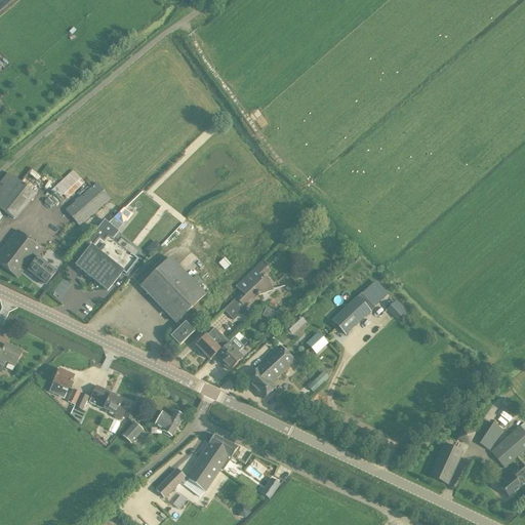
[(35,186),(41,174),(31,169),(24,184),(28,186),(30,184),(35,186)]
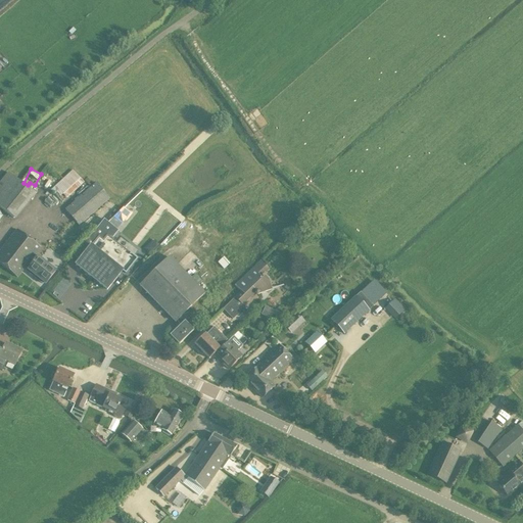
[(73,170),(50,190),(61,203),(84,183),(73,170)]
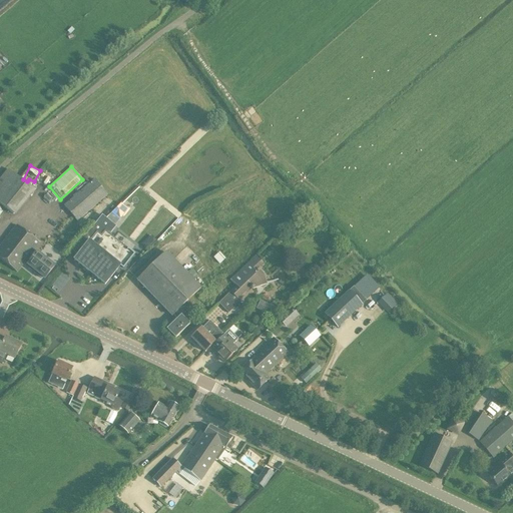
[(0,204),(12,214),(32,189),(8,169),(0,178),(0,204)]
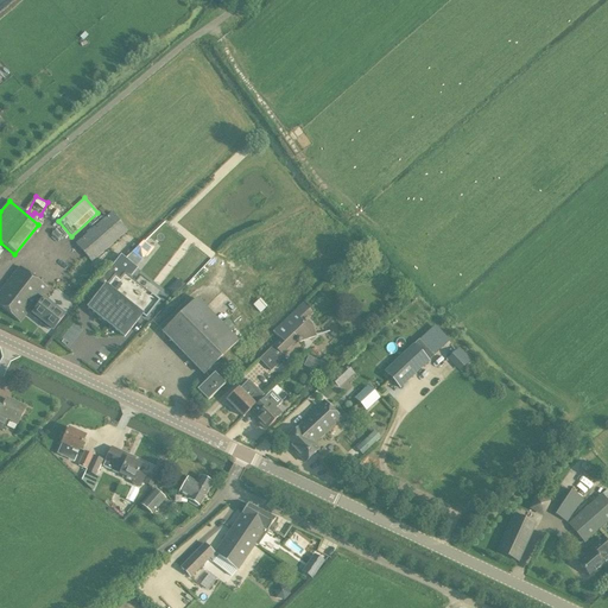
[(92,263),(127,232),(112,214),(76,245),(92,263)]
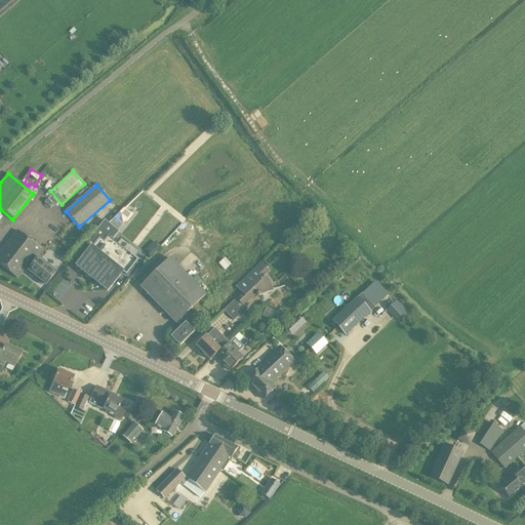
[(123,208),(117,214),(124,219),(130,211),(125,207),(123,208)]
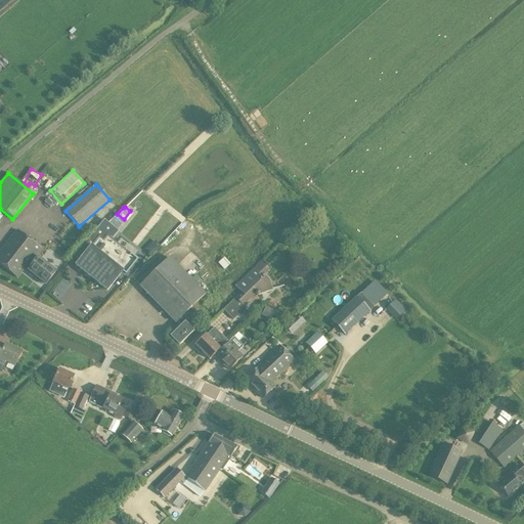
[(98,236),(76,266),(107,291),(122,272),(126,275),(137,260),(112,239),(119,231),(104,220),(94,233),(98,236)]
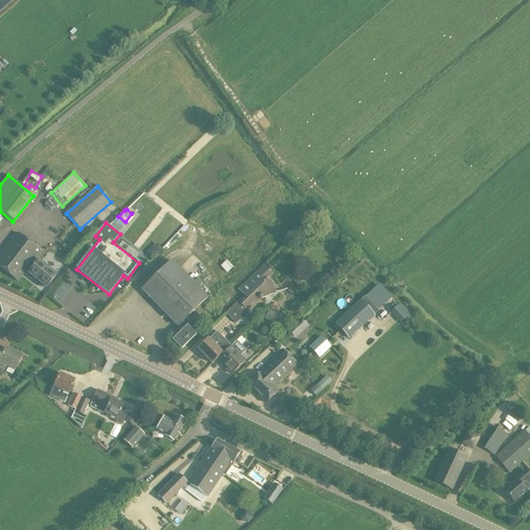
[(46,289),(55,276),(38,263),(34,267),(31,264),(40,252),(17,234),(0,255),(0,267),(18,282),(25,272),(29,274),(28,275),(46,289)]
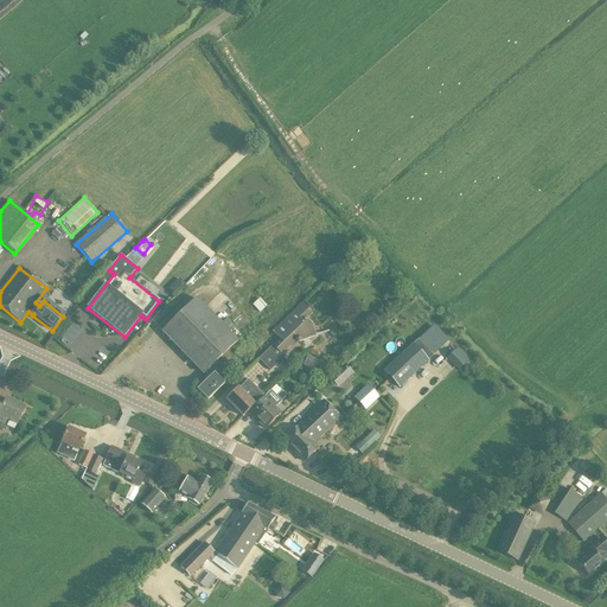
[(225,318),(221,324),(197,299),(163,332),(203,374),(205,372),(216,362),(237,340),(229,332),(235,327),(225,318)]
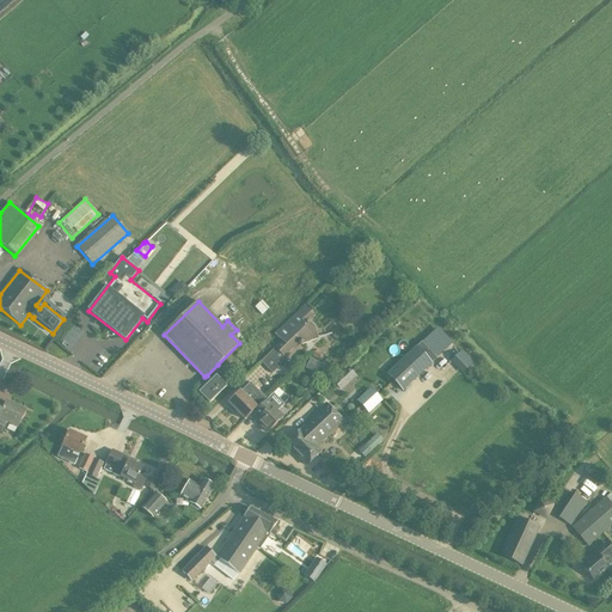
[(282,341),(269,354),(261,361),(271,374),(286,360),(283,357),(300,342),(303,344),(318,340),(313,328),(308,329),(304,324),(314,314),(306,305),(275,335),(282,341)]
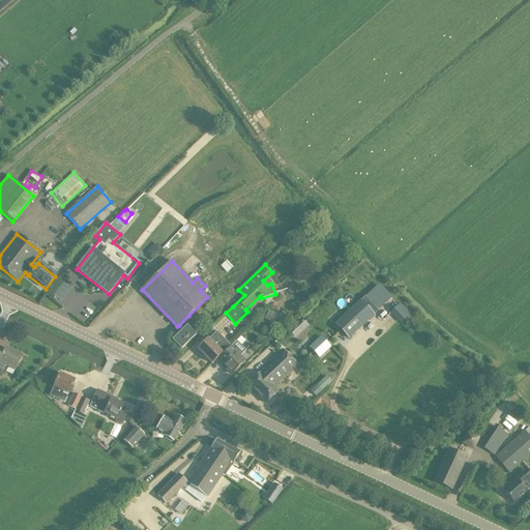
[(364,297),(334,325),(349,341),(375,316),(374,316),(378,312),(364,297)]
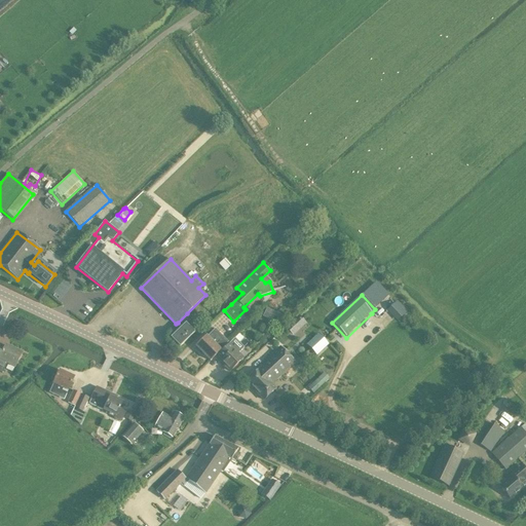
[(399,301),(389,310),(400,322),(409,312),(399,301)]
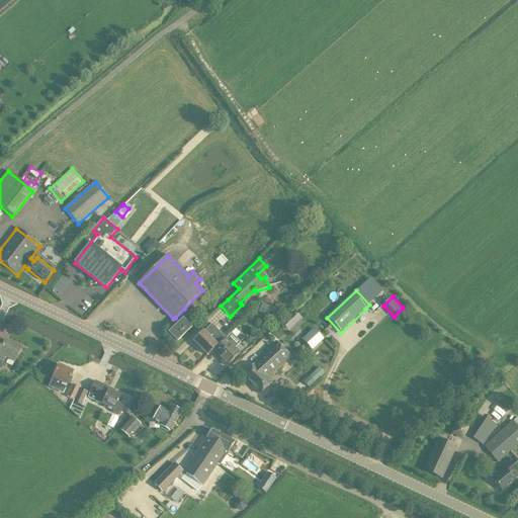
[(259,312),(272,318),(276,310),(263,304),(259,312)]
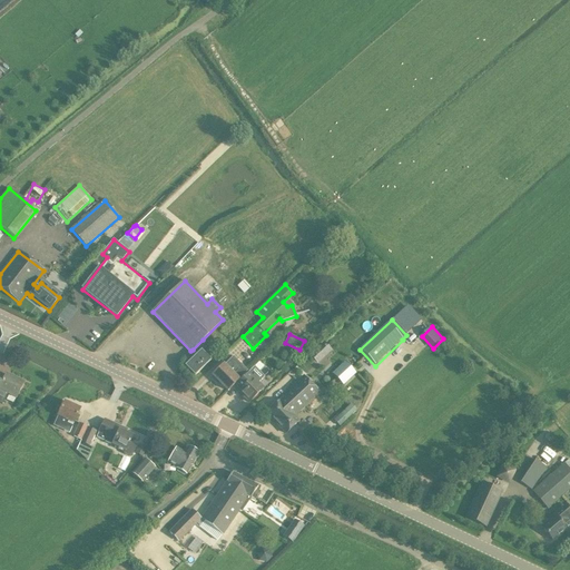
[(203,340),(193,350),(197,354),(186,365),(195,375),(210,361),(204,353),(209,347),(203,340)]
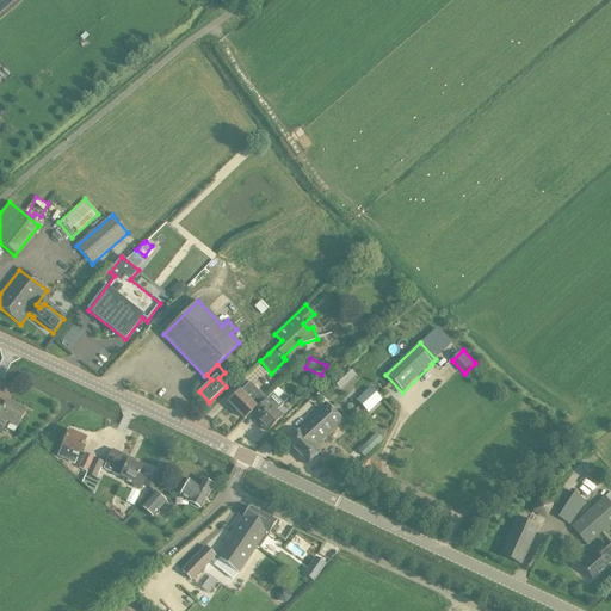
[(338,383),(346,393),(360,380),(352,370),(338,383)]
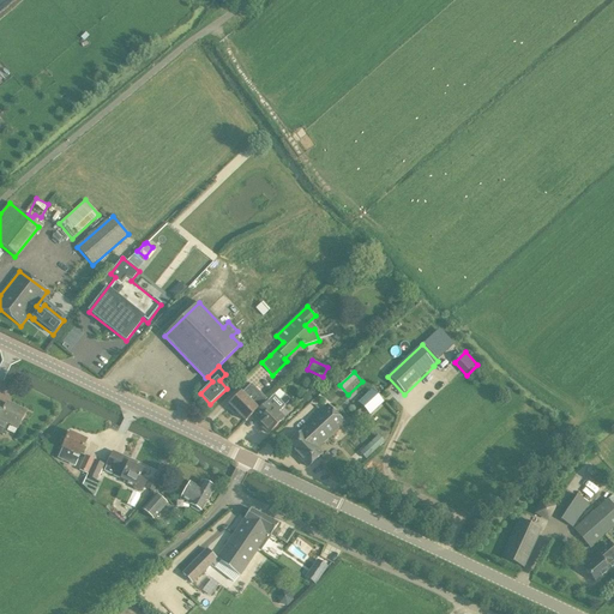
[(245,421),(266,399),(251,384),(241,393),(240,392),(229,404),(229,405),(228,407),(234,411),(235,410),(245,421)]
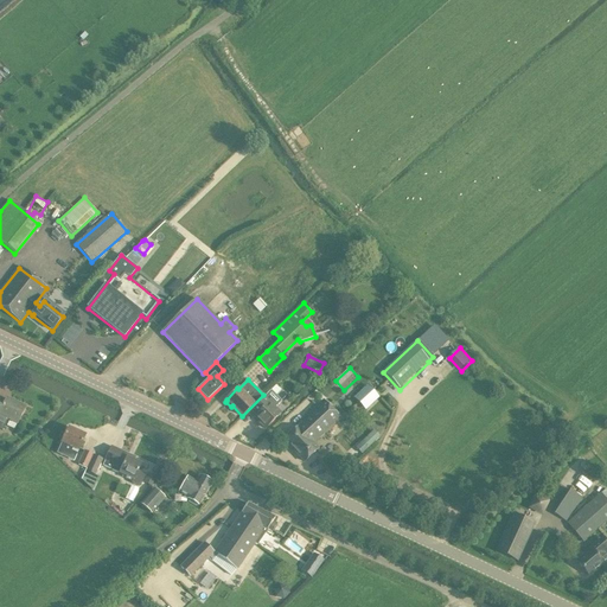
[(281,401),(270,390),(251,409),(257,415),(254,417),(266,428),(281,413),(275,407),(281,401)]
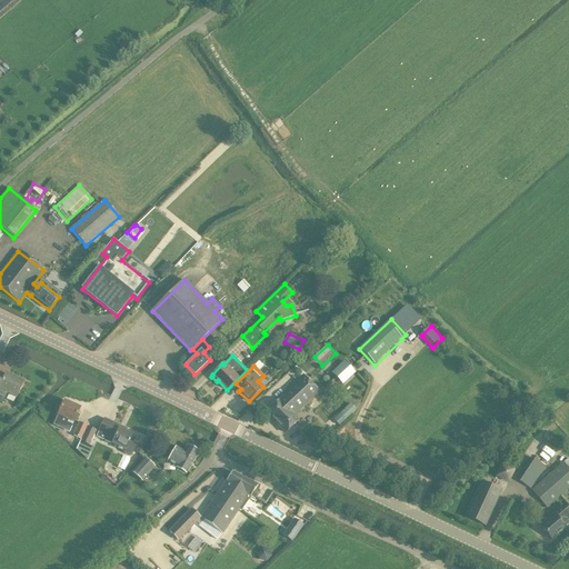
[(343,373),(348,378),(355,371),(350,367),(343,372),(343,373)]
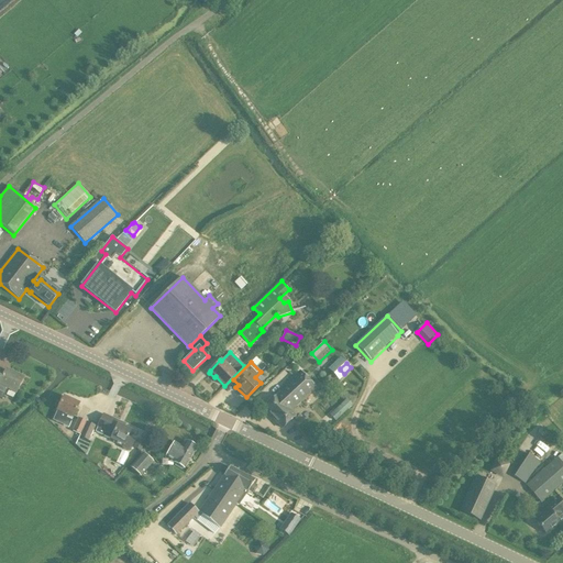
[(333,364),(328,370),(333,376),(339,370),(333,364)]
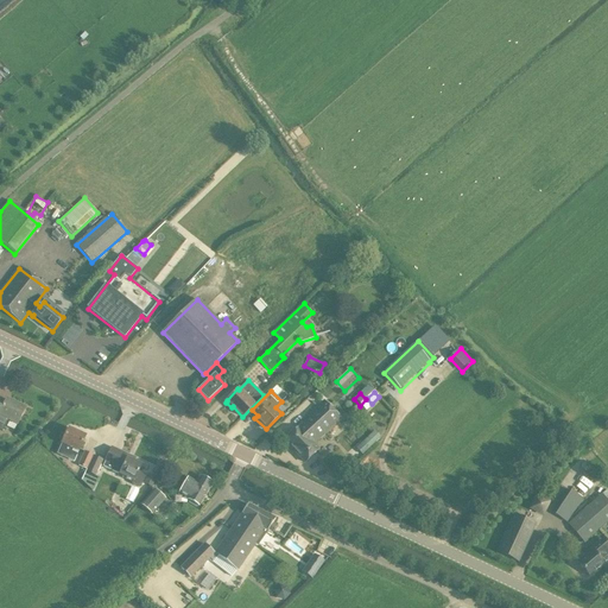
[(0,430),(4,431),(8,420),(17,424),(25,407),(6,399),(4,404),(0,401),(0,430)]
